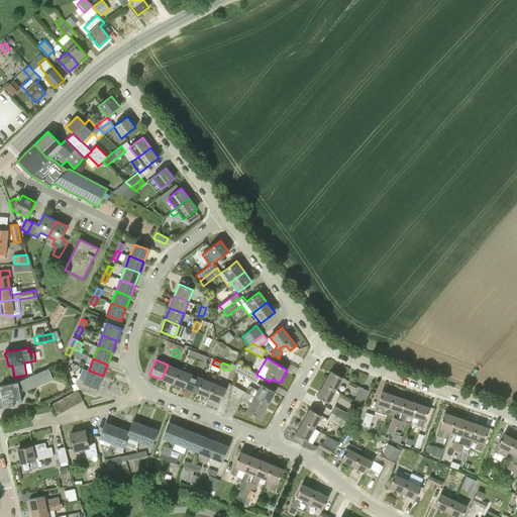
[(261,377),(256,375),(236,364),(235,371),(256,383),(261,377)]
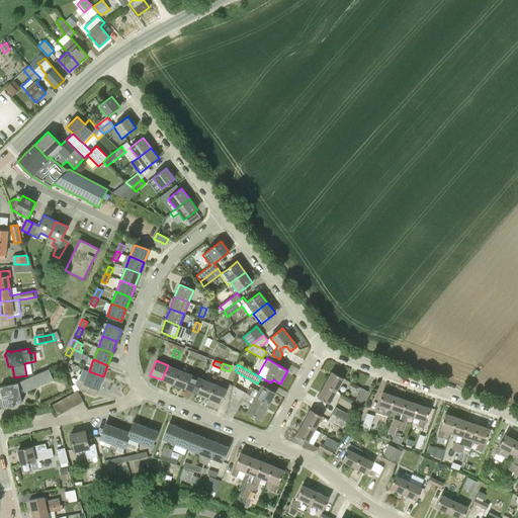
[(162,379),(174,384),(179,370),(168,365),(162,379)]
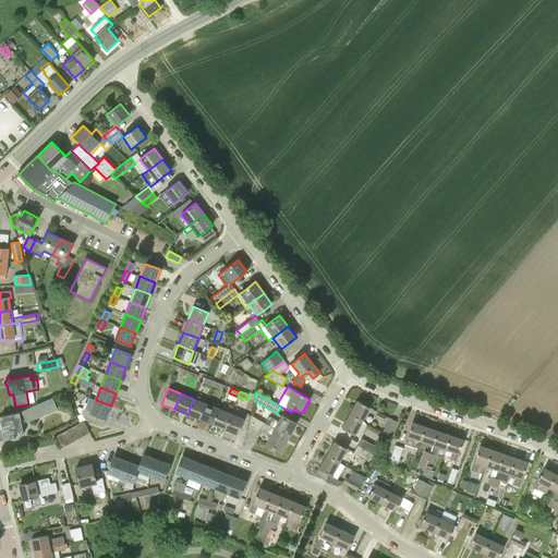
[(22,411),(26,423),(58,410),(52,398),(22,411)]
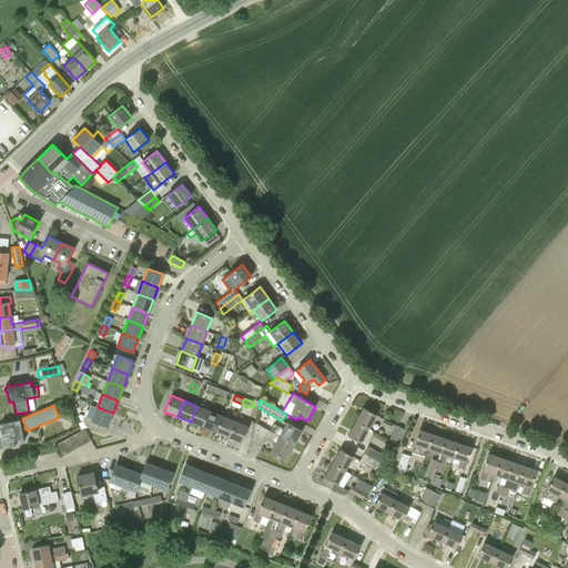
[(191,422),(203,427),(210,411),(196,406),(191,422)]
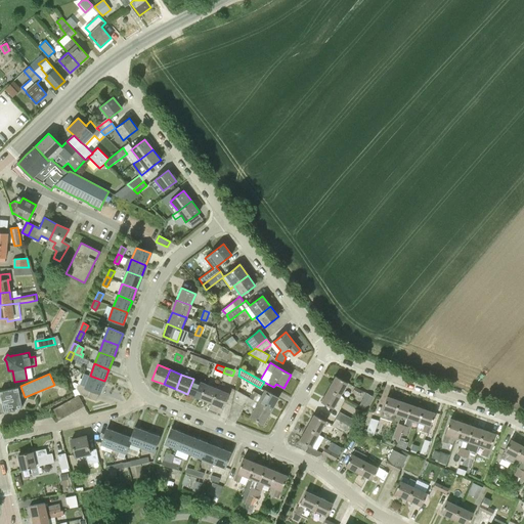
[(99,393),(104,381),(90,376),(86,386),(80,384),(78,388),(81,394),(87,396),(90,389),(99,393)]
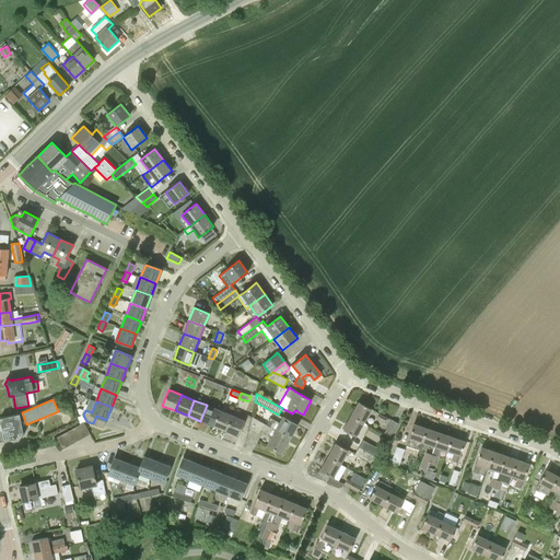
[(351,416),(363,423),(371,409),(359,401),(351,416)]
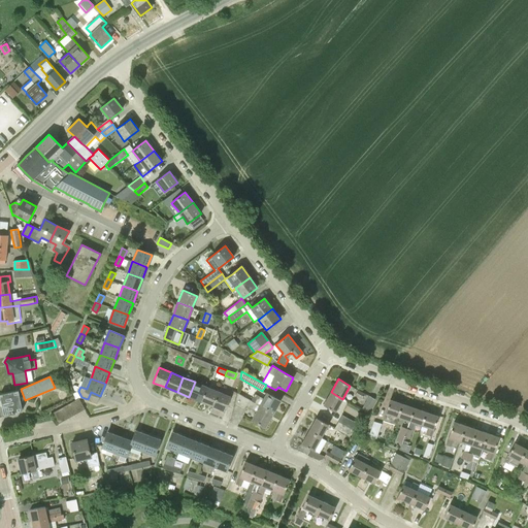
[(189,397),(201,401),(207,387),(195,382),(189,397)]
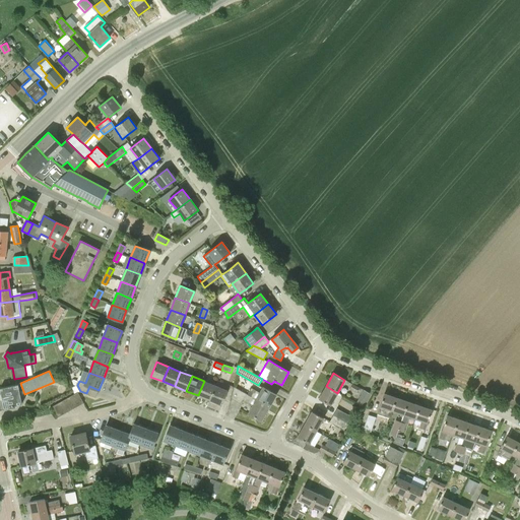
[(198,395),(210,400),(215,386),(204,381),(198,395)]
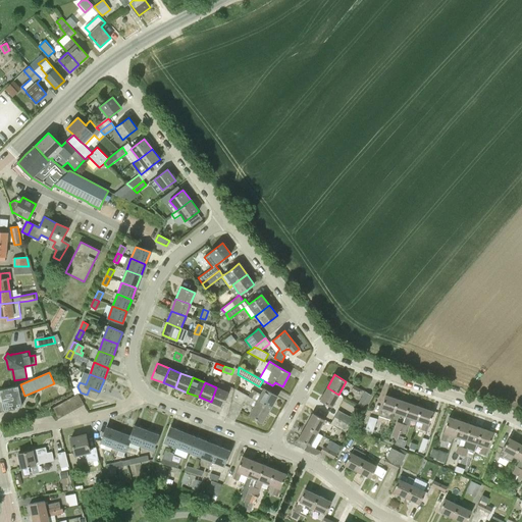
[(230,404),(231,400),(235,388),(233,388),(218,382),(216,387),(211,402),(222,407),(224,402),(230,404)]
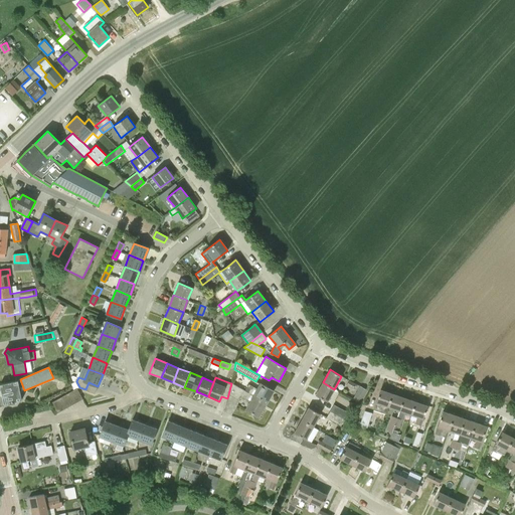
[(18,380),(10,382),(0,383),(0,384),(4,404),(22,400),(19,390),(18,380)]
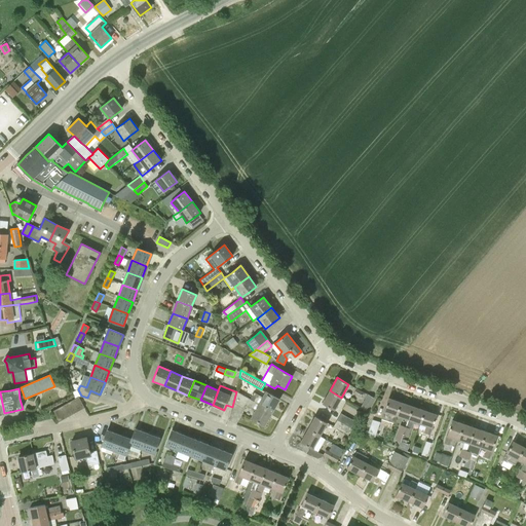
[(357,388),(353,393),(361,398),(363,392),(357,388)]
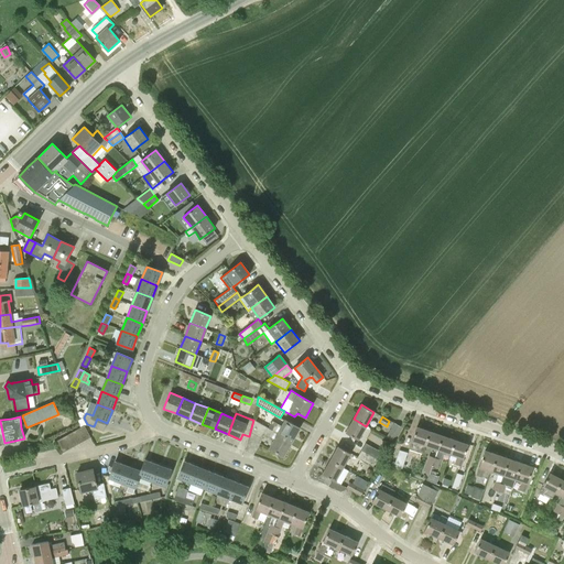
[(366,426),(354,419),(346,433),(358,440),(366,426)]
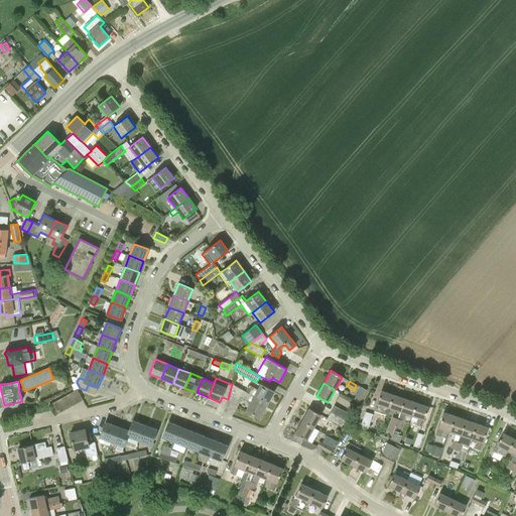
[(232,384),(229,395),(239,401),(241,398),(250,403),(247,410),(259,417),(267,403),(246,392),(232,384)]
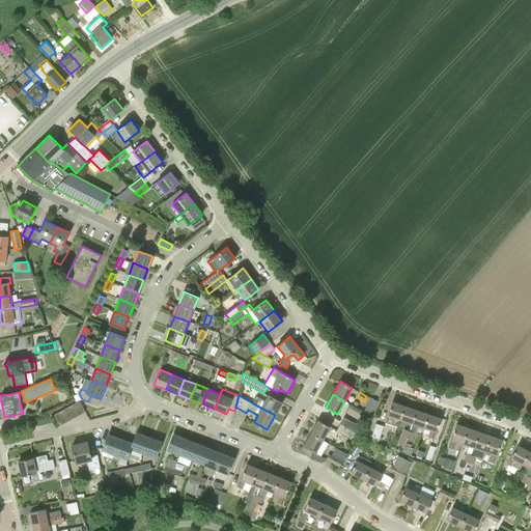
[(281,402),(268,395),(264,401),(257,396),(253,403),(275,415),(281,402)]
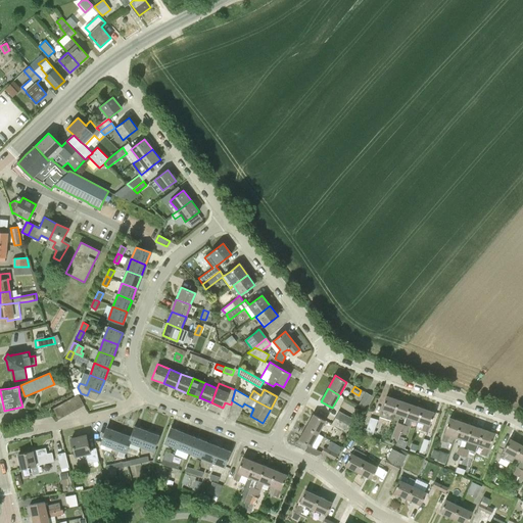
[(374,396),(366,392),(359,406),(366,410),(374,396)]
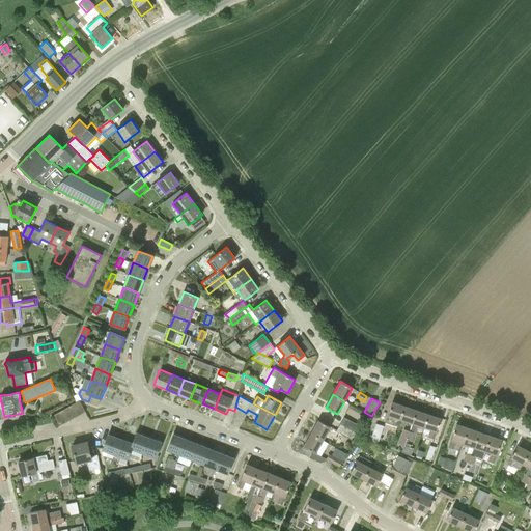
[(80,415),(85,412),(79,400),(74,403),(80,415)]
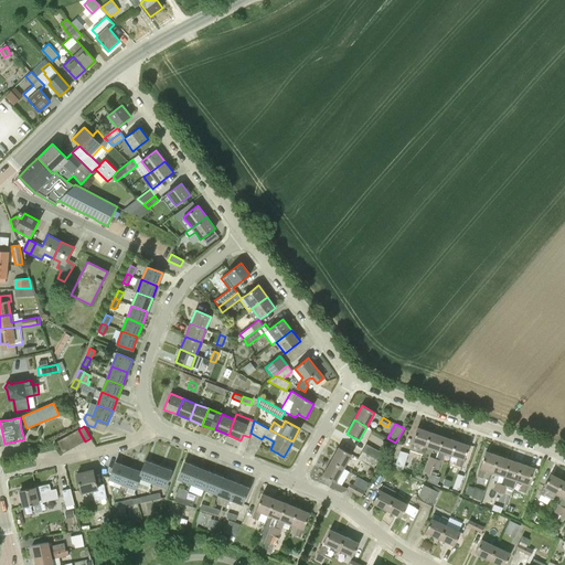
[(423,455),(425,447),(430,432),(417,427),(414,438),(412,443),(409,449),(423,455)]
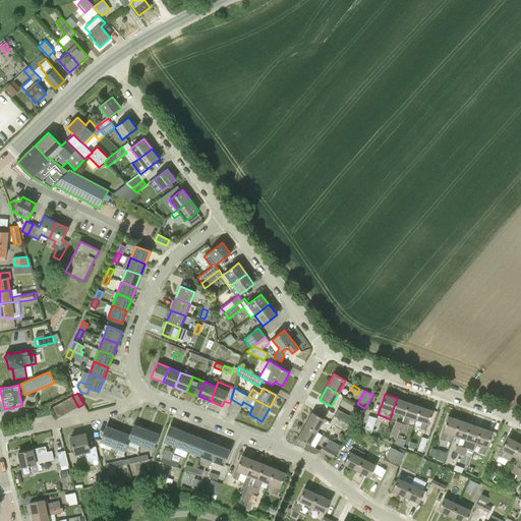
[(67,399),(73,409),(78,407),(72,396),(67,399)]
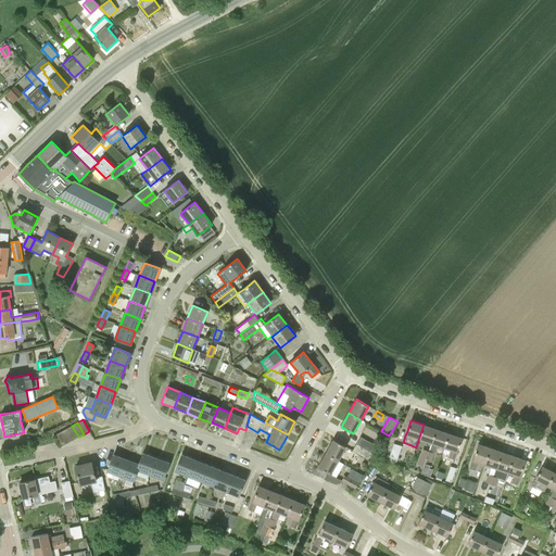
[(418,440),(426,442),(431,444),(436,429),(424,425),(418,440)]
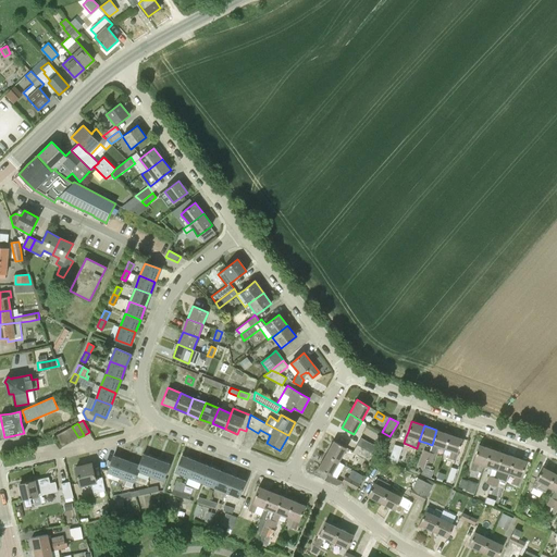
[(66,429),(73,441),(78,437),(72,426),(66,429)]
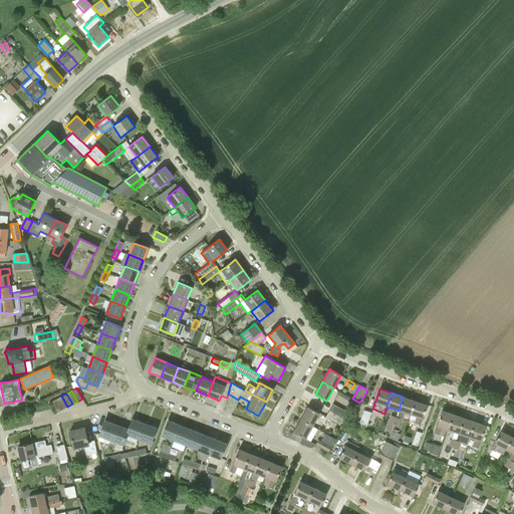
[(56,399),(62,410),(67,407),(61,396),(56,399)]
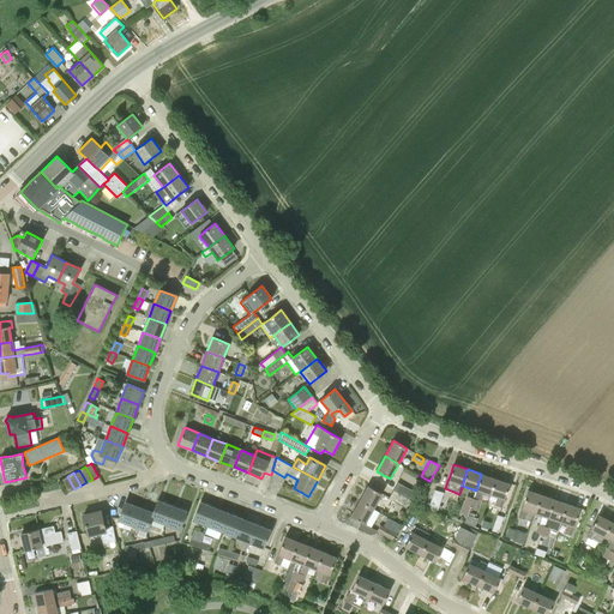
[(495,480),(481,474),(476,491),(474,498),(470,507),(476,510),(482,493),(491,495),(495,480)]
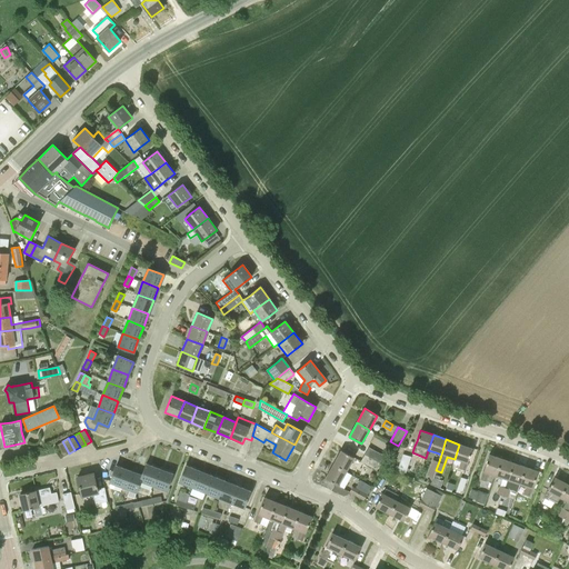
[(62,441),(57,445),(62,457),(69,453),(62,441)]
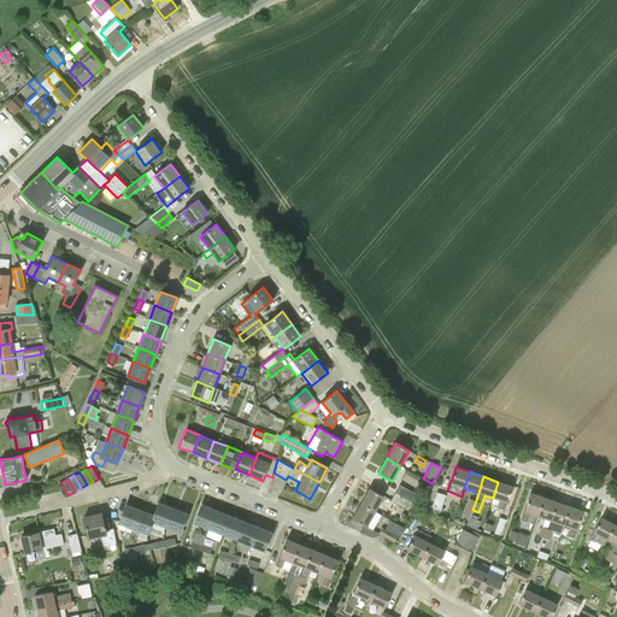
[(498,482),(493,498),(500,500),(498,509),(504,510),(506,503),(509,498),(512,487),(498,482)]
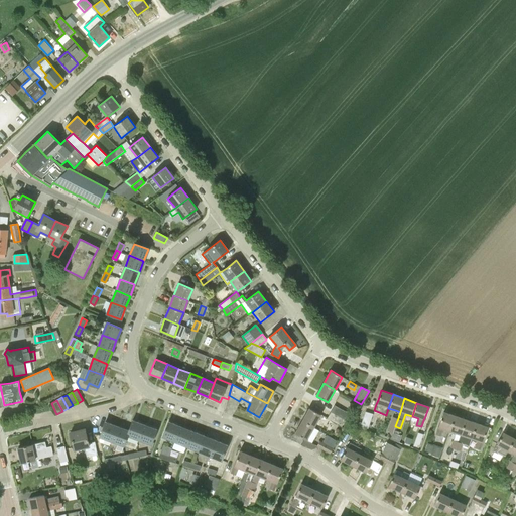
[(335,405),(331,412),(345,420),(348,413),(335,405)]
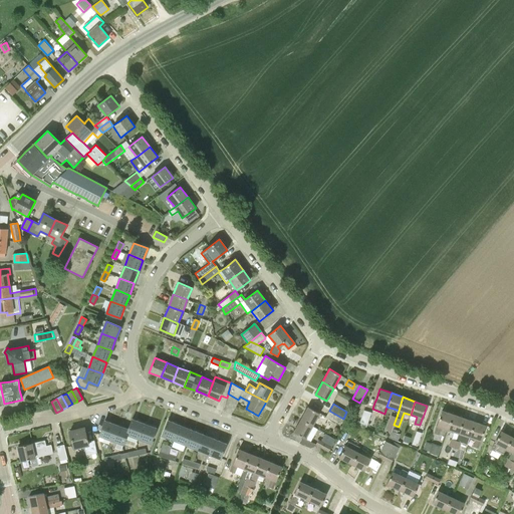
[(301,420),(312,426),(319,414),(308,407),(301,420)]
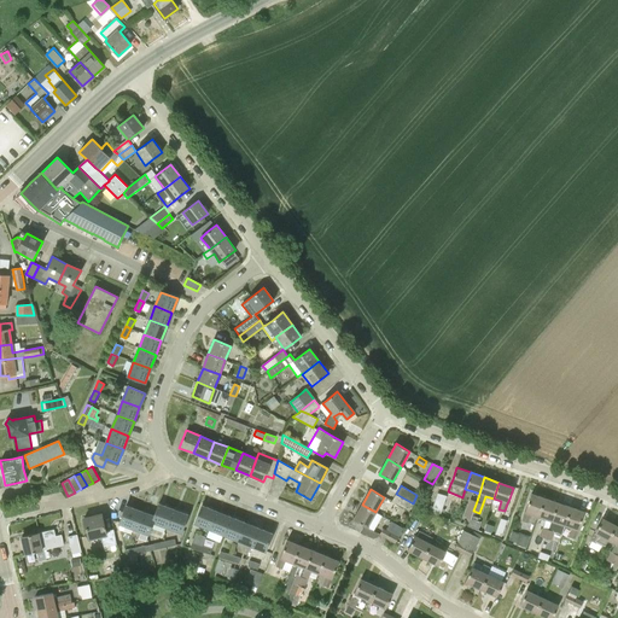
[(439,516),(447,496),(436,493),(431,506),(432,507),(431,512),(439,516)]
